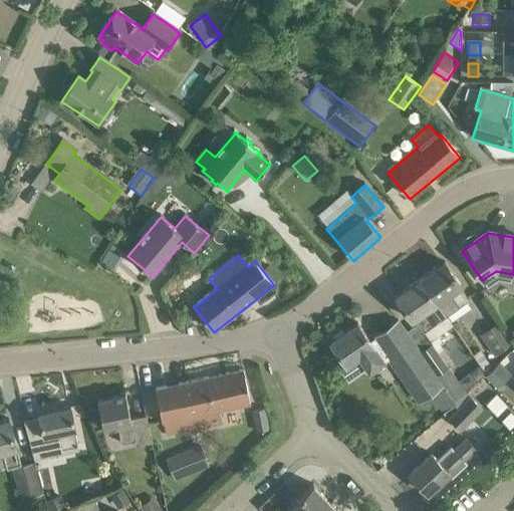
[(446,264),(421,281),(447,318),(469,302),(459,289),(461,287),(446,264)]
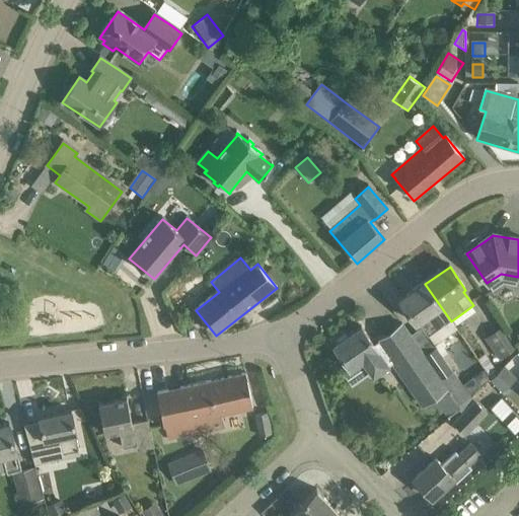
[(451,321),(425,284),(399,301),(416,324),(418,323),(428,338),(451,321)]
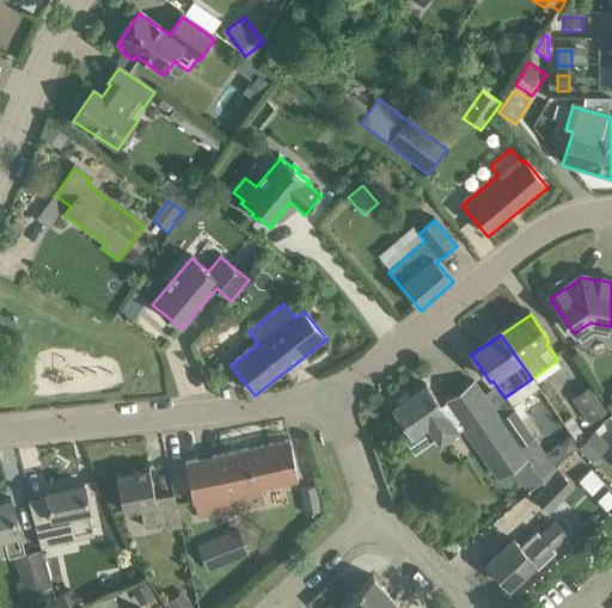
[(440,447),(459,434),(461,433),(497,483),(509,476),(524,497),(542,484),(500,422),(473,384),(446,403),(447,405),(441,409),(426,387),(410,398),(407,394),(395,403),(398,406),(393,410),(412,437),(427,428),(438,442),(440,447)]
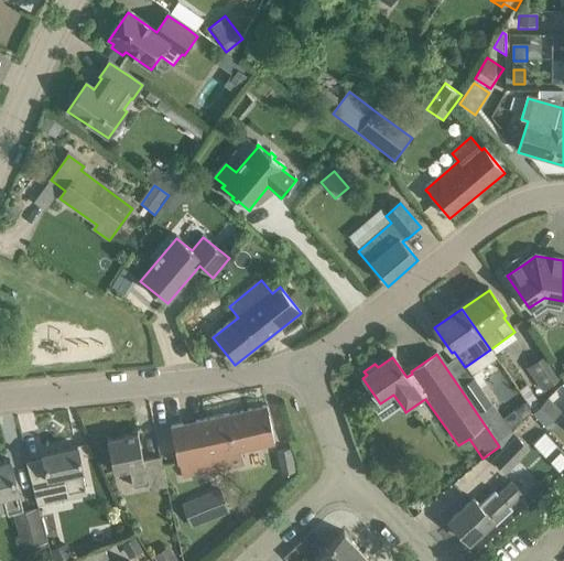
[(525,369),(542,392),(560,380),(542,357),(525,369)]
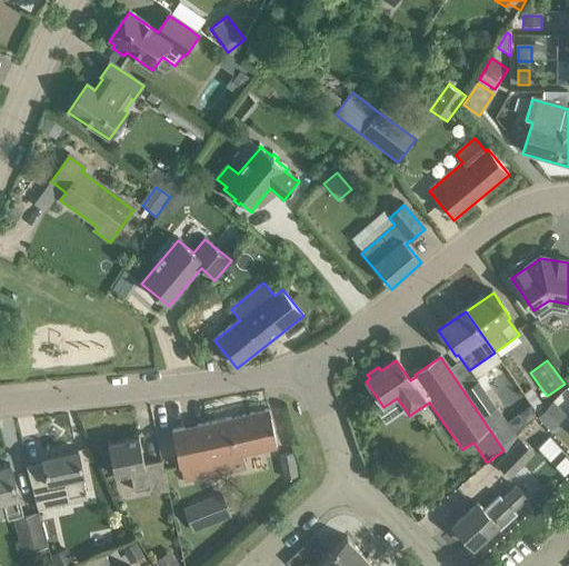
[(465,393),(503,450),(518,439),(516,437),(515,436),(507,425),(478,383),(465,393)]
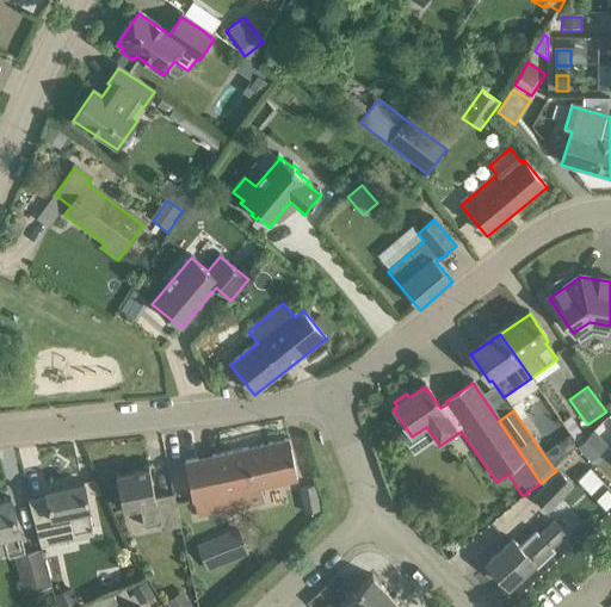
[(563,425),(579,447),(587,440),(572,419),(563,425)]
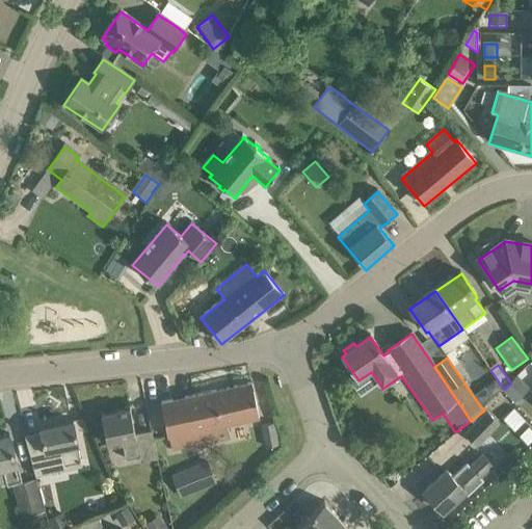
[(491,376),(485,380),(488,386),(485,389),(491,397),(502,390),(491,376)]
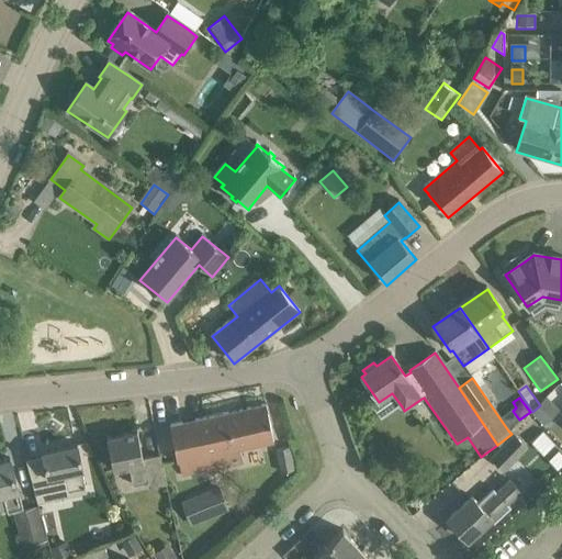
[(546,400),(540,405),(532,412),(544,425),(558,412),(546,400)]
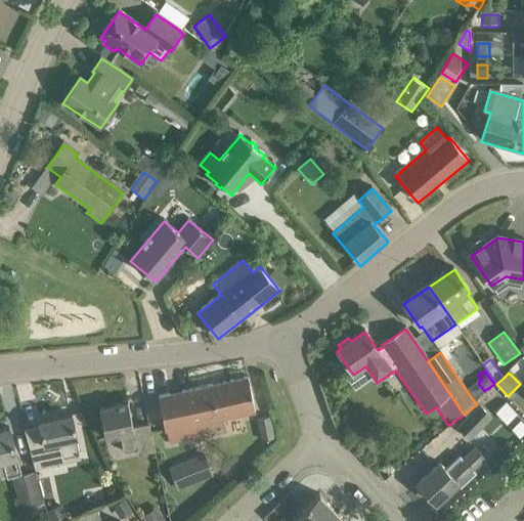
[(167,431),(170,445),(226,434),(223,420),(256,413),(248,379),(159,398),(165,432),(167,431)]
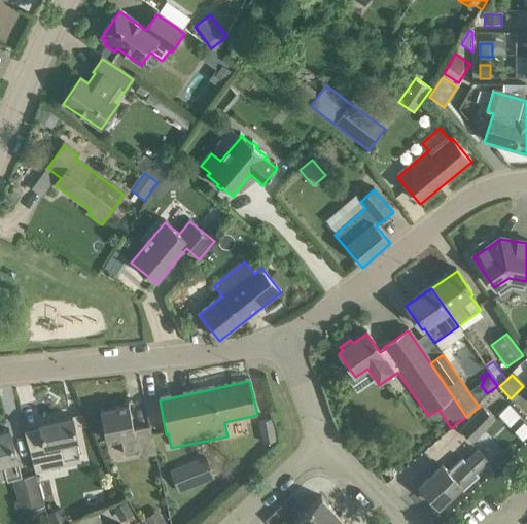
[(480,385),(469,393),(477,404),(488,395),(480,385)]
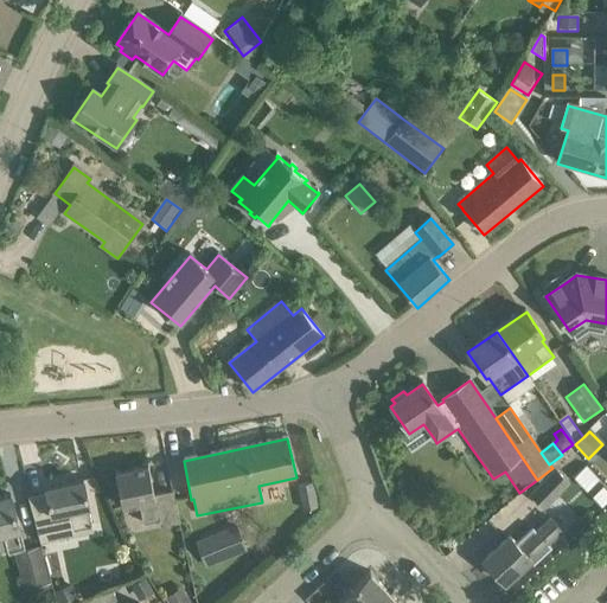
[(115,475),(123,510),(140,507),(144,526),(159,523),(160,528),(180,525),(173,492),(154,496),(148,468),(115,475)]
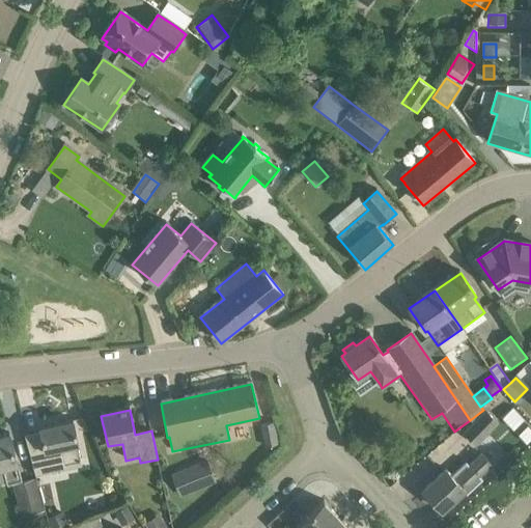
[(463,434),(475,445),(497,423),(484,411),(463,434)]
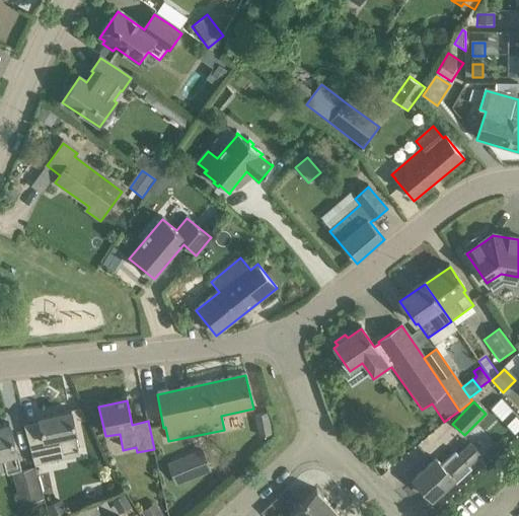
[(24,426),(31,461),(48,457),(48,454),(62,451),(63,455),(78,451),(74,435),(76,435),(71,413),(40,419),(41,423),(24,426)]
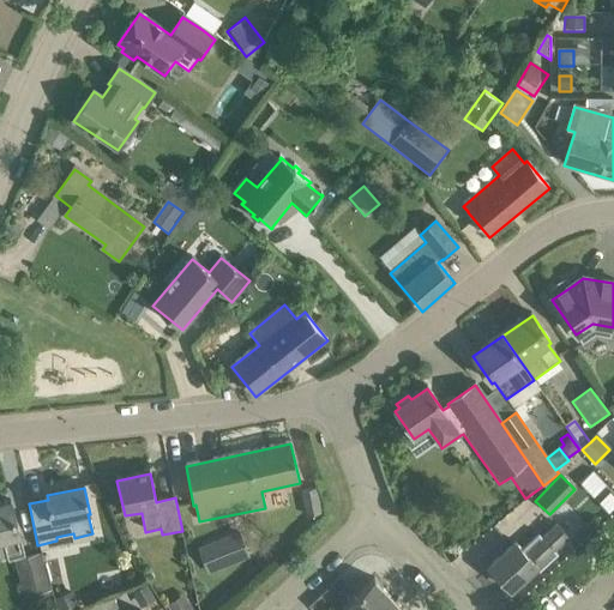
[(613,499),(611,495),(600,505),(609,515),(613,509),(613,499)]
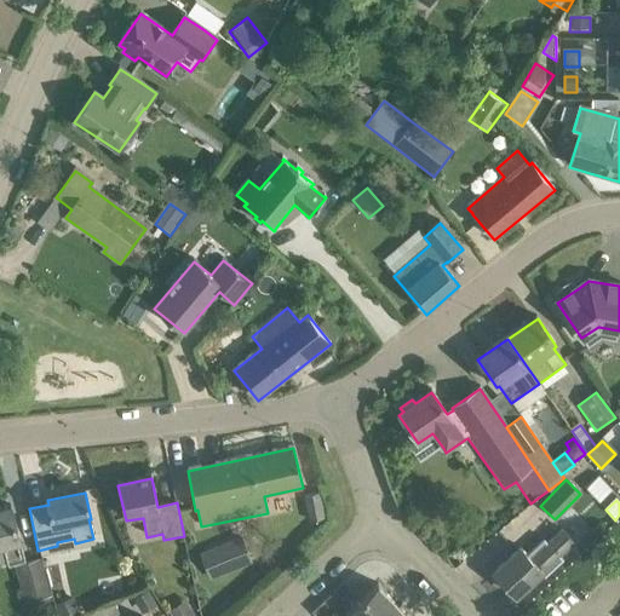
[(0,510),(0,548),(3,548),(7,566),(23,563),(18,545),(21,543),(11,507),(0,510)]
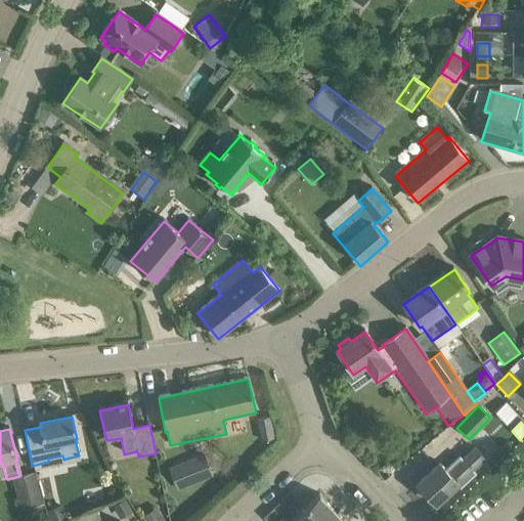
[(418,485),(436,506),(459,484),(456,483),(484,457),(475,446),(447,472),(440,465),(418,485)]
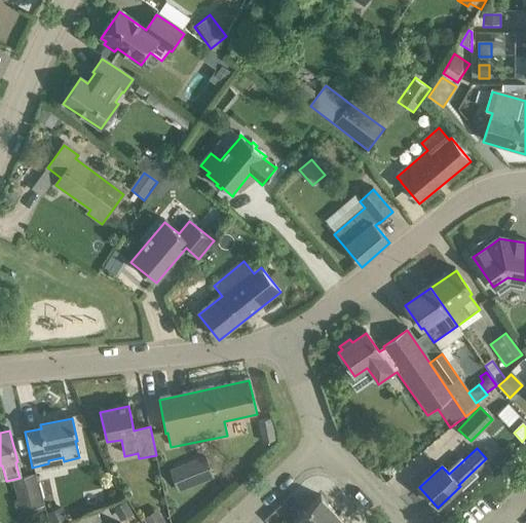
[(205,458),(179,470),(187,489),(213,479),(205,458)]
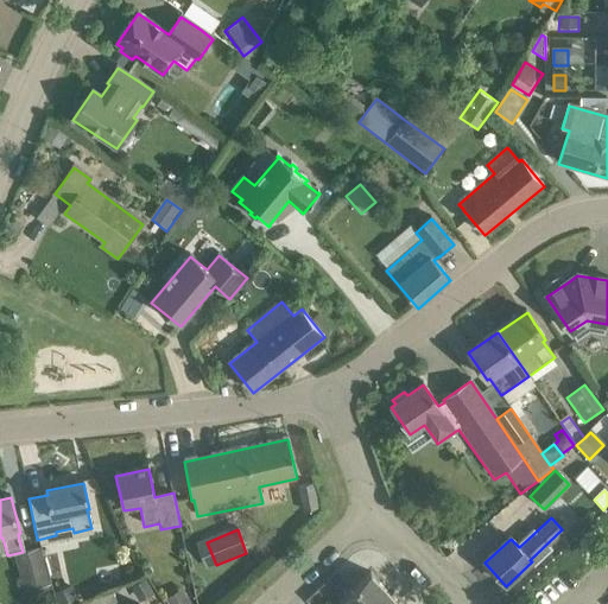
[(13,557),(23,591),(45,585),(36,551),(13,557)]
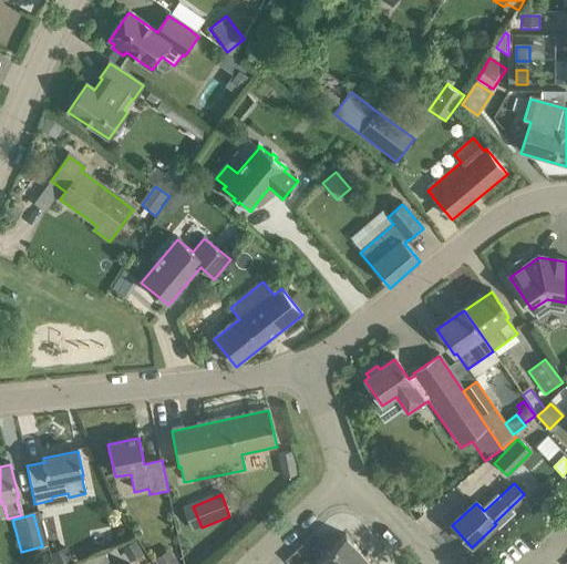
[(321,563),(360,563),(366,559),(347,539),(348,539),(346,536),(319,562),(321,563)]
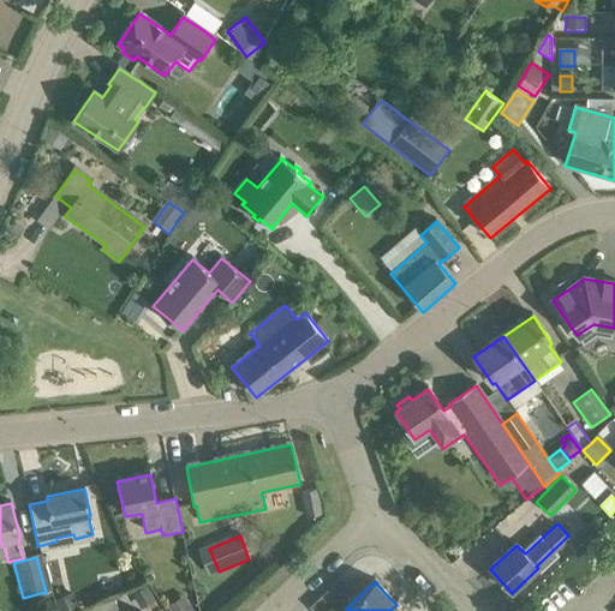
[(114,599),(97,607),(99,610),(119,610),(114,599)]
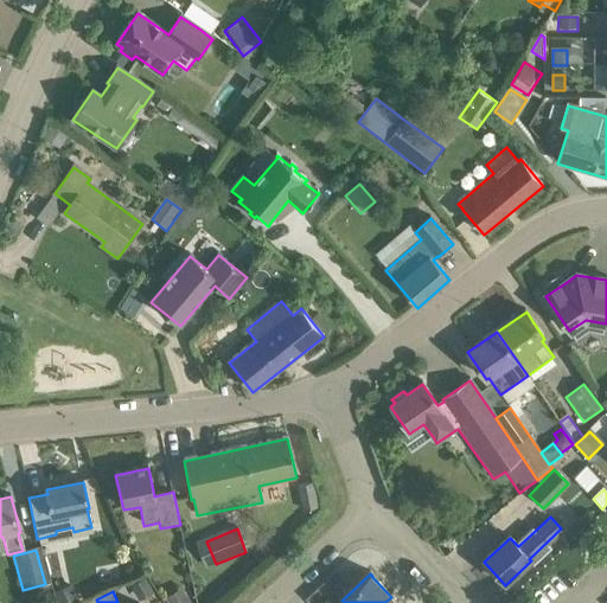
[(165,601),(166,602),(185,602),(177,591),(165,601)]
